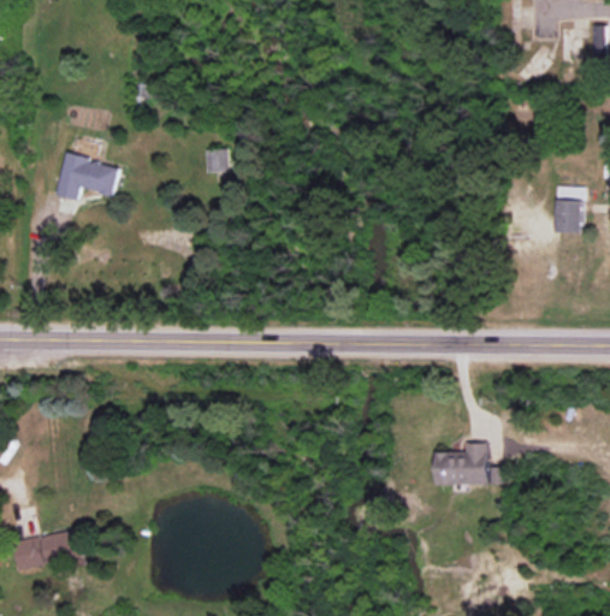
[(604,24),(592,25),(593,64),(604,63),(604,24)]
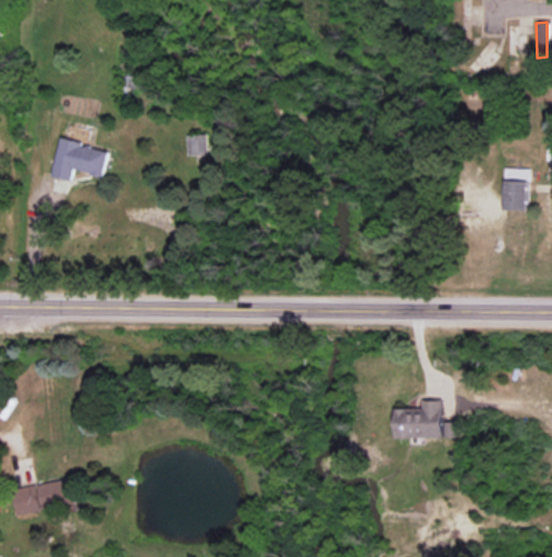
[(205,155),(204,134),(183,135),(184,155),(205,155)]
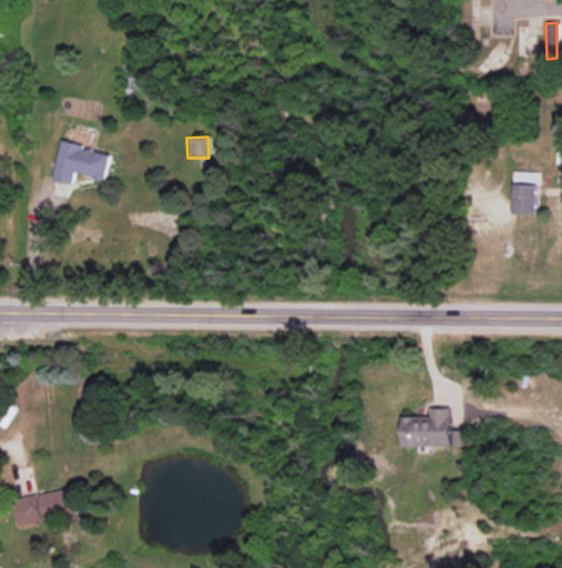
[(49,179),(70,183),(72,173),(102,180),(108,152),(57,142),(49,179)]
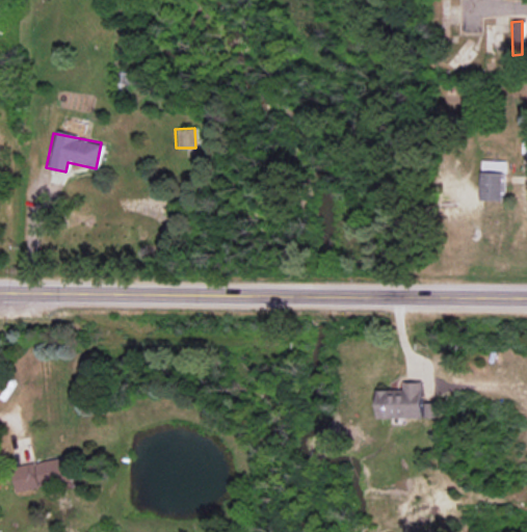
[(501,201),(502,161),(481,160),(480,200),(501,201)]
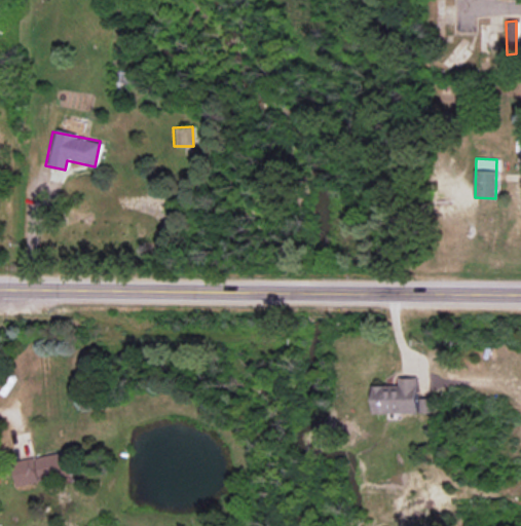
[(372,414),(416,413),(415,377),(398,378),(398,385),(371,385),(372,414)]
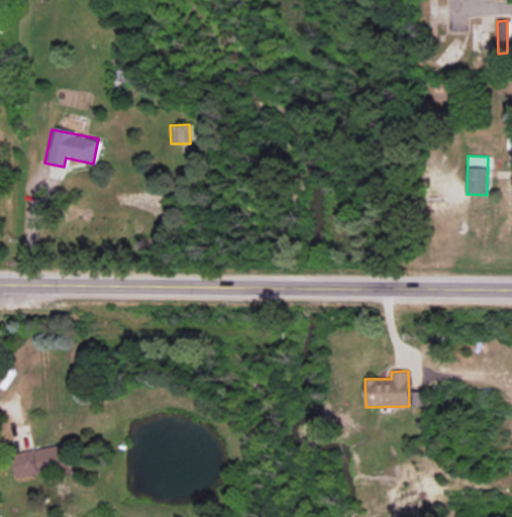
[(9,452),(13,478),(72,469),(68,443),(9,452)]
